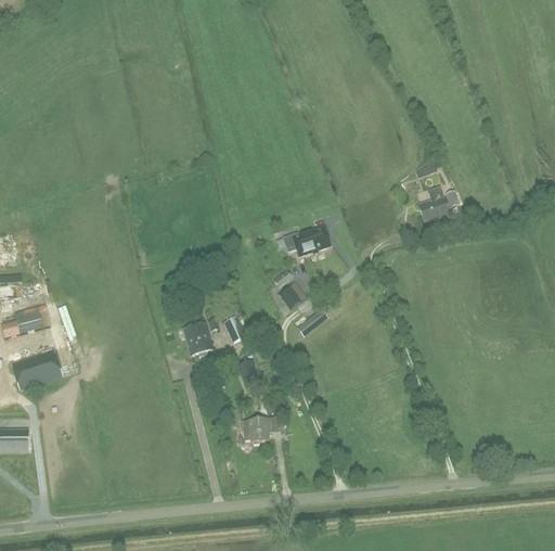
[(428,164),(420,167),(424,176),(431,173),(428,164)]
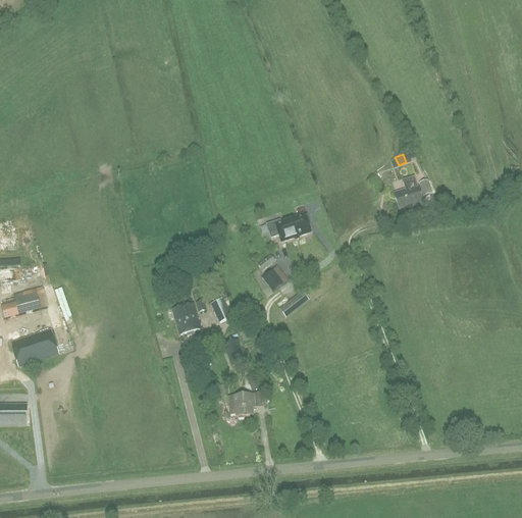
[(409,204),(423,199),(418,184),(417,185),(414,173),(403,177),(406,187),(395,190),(395,191),(396,191),(400,205),(399,205),(400,206),(409,203),(409,204)]
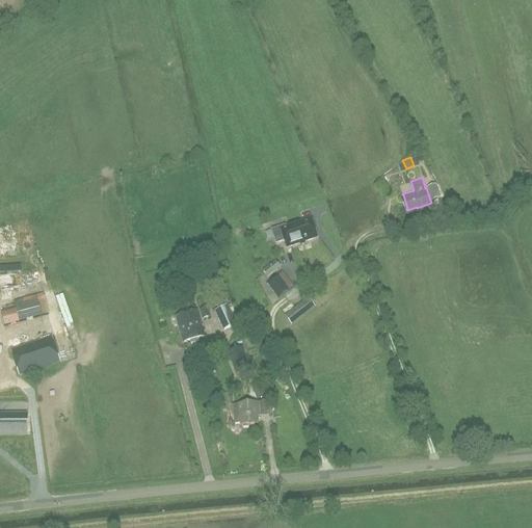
[(431,196),(440,194),(435,181),(428,184),(431,196)]
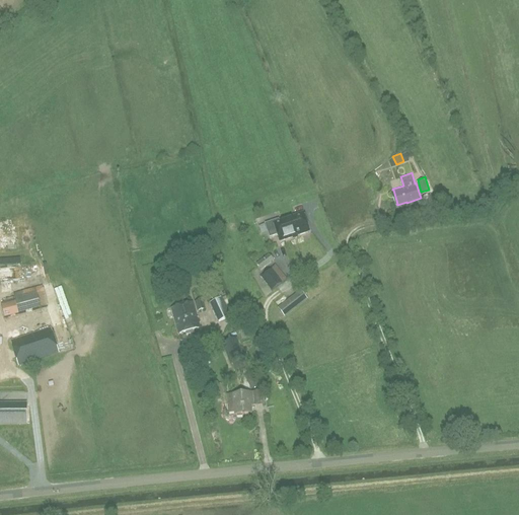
[(279,216),(265,220),(270,234),(277,231),(279,238),(309,228),(303,209),(279,217),(279,216)]
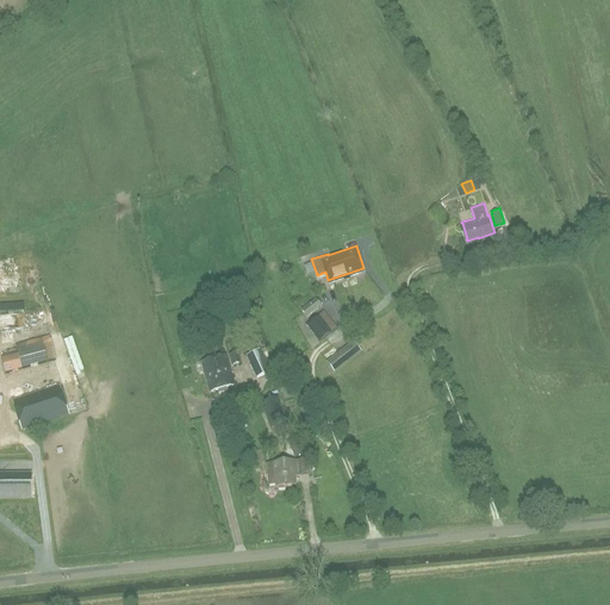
[(286,268),(286,259),(273,260),(274,269),(286,268)]
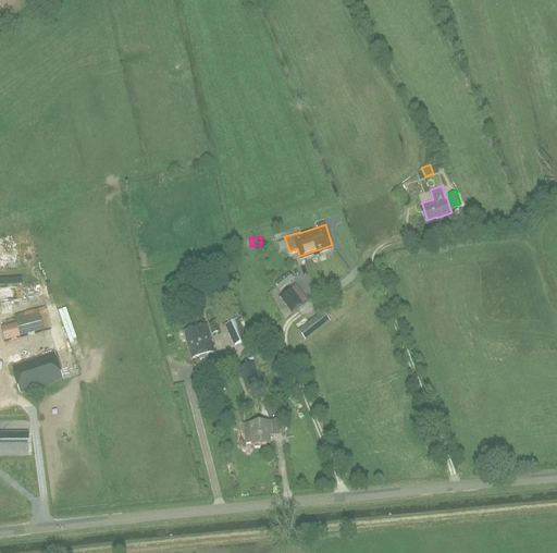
[(281,286),(294,277),(288,269),(275,280),(281,286)]
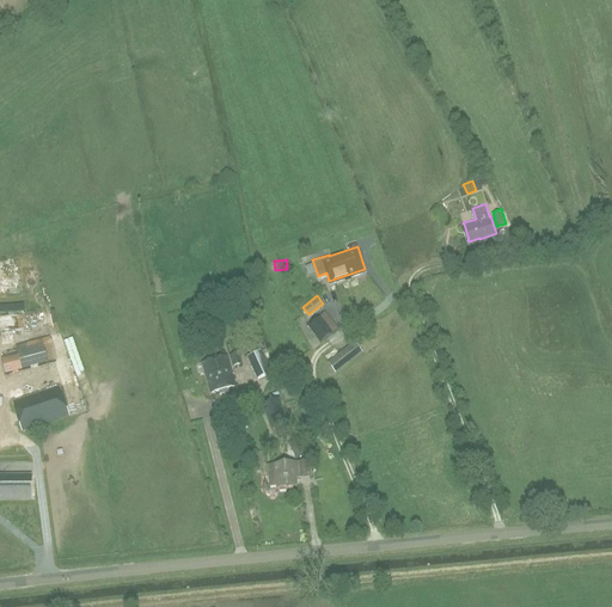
[(320,339),(334,330),(340,325),(324,307),(306,322),(320,339)]
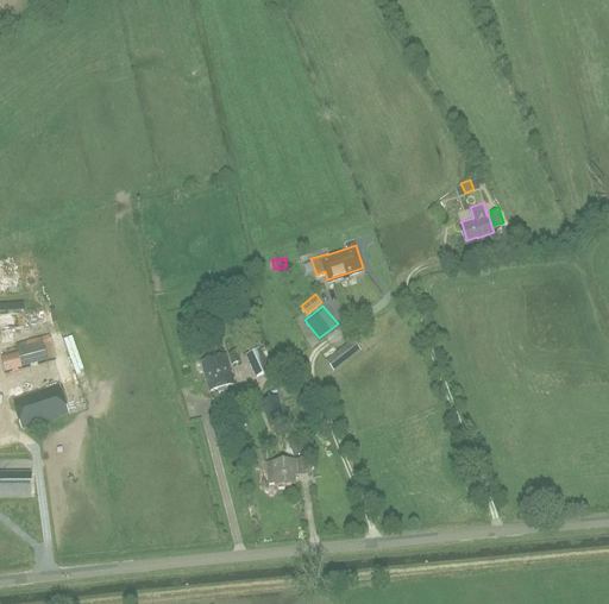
[(48,358),(48,357),(56,354),(52,339),(51,331),(42,333),(16,340),(18,350),(1,353),(5,369),(23,364),(48,358)]
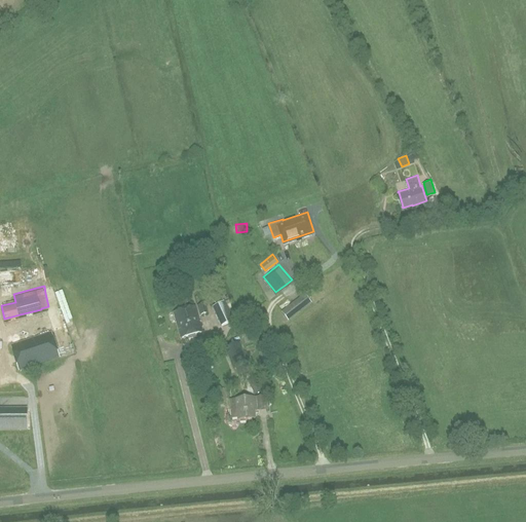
[(295,299),(282,309),(288,317),(301,307),(301,308),(311,300),(305,291),(295,299)]
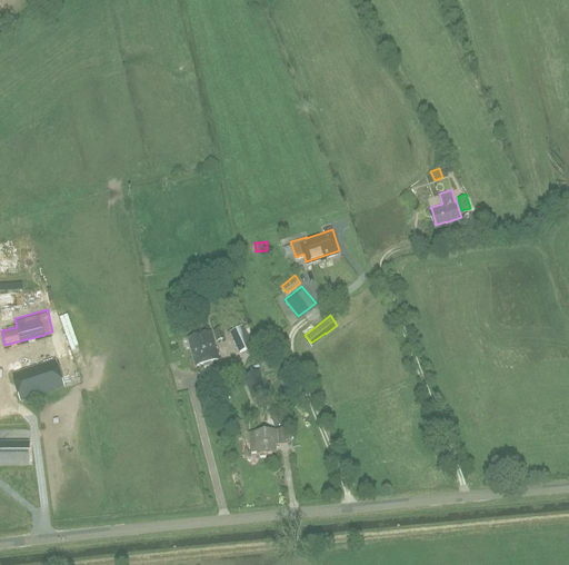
[(242,323),(240,324),(230,328),(240,349),(252,343),(242,323)]
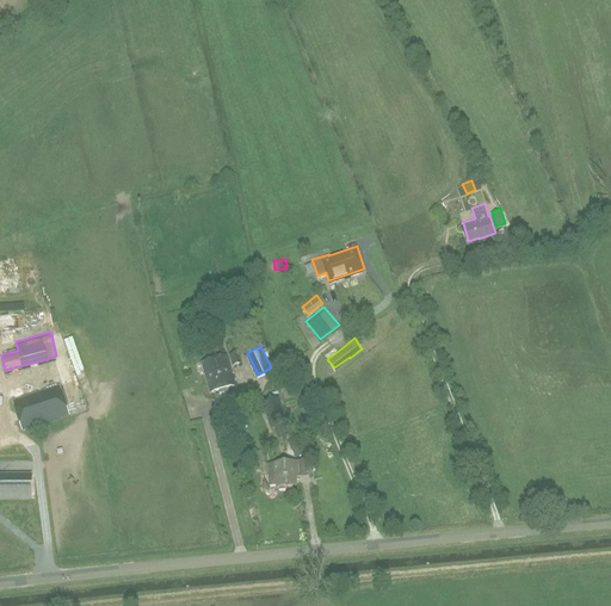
[(238,348),(230,351),(233,362),(240,359),(238,348)]
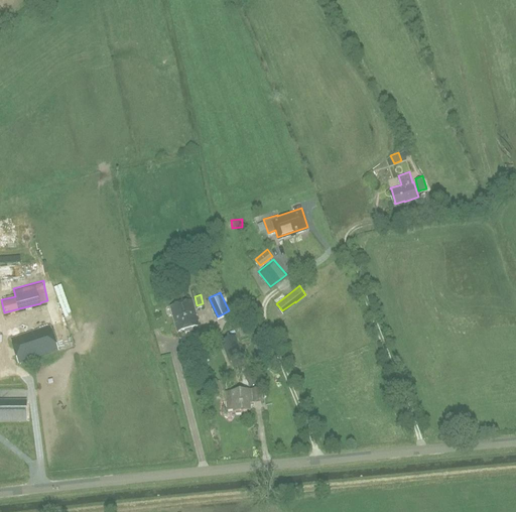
[(171,303),(178,328),(198,323),(190,297),(171,303)]
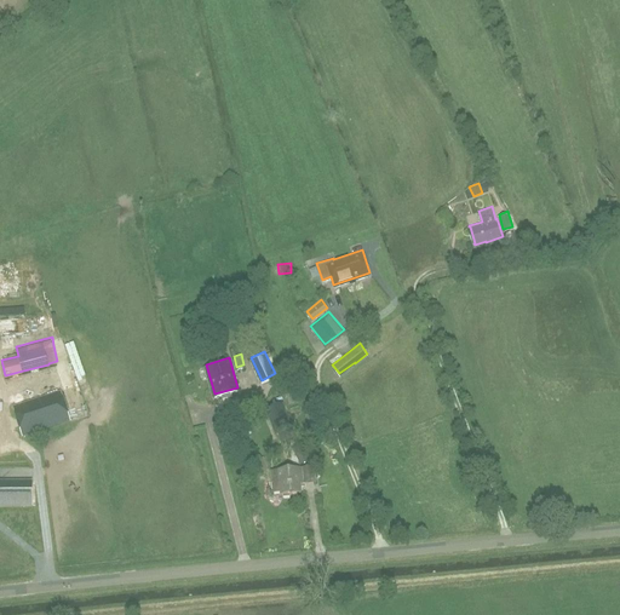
[(9,411),(13,425),(19,423),(22,431),(70,415),(61,388),(15,402),(17,408),(9,411)]
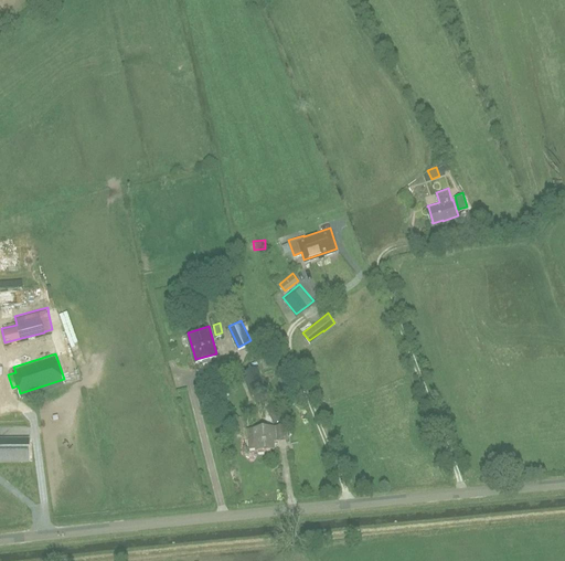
[(277,364),(283,362),(278,353),(273,357),(277,364)]
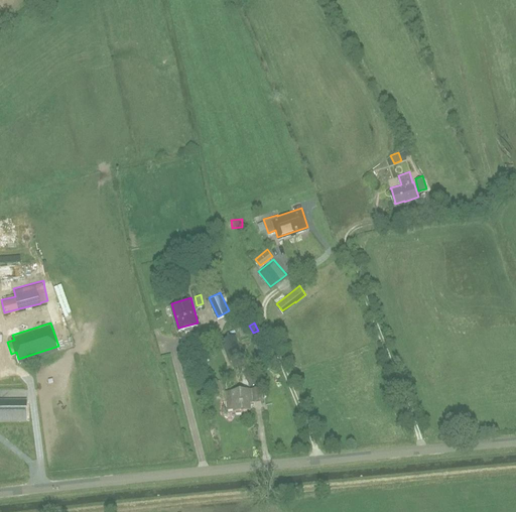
[(232,358),(243,354),(235,334),(224,338),(232,358)]
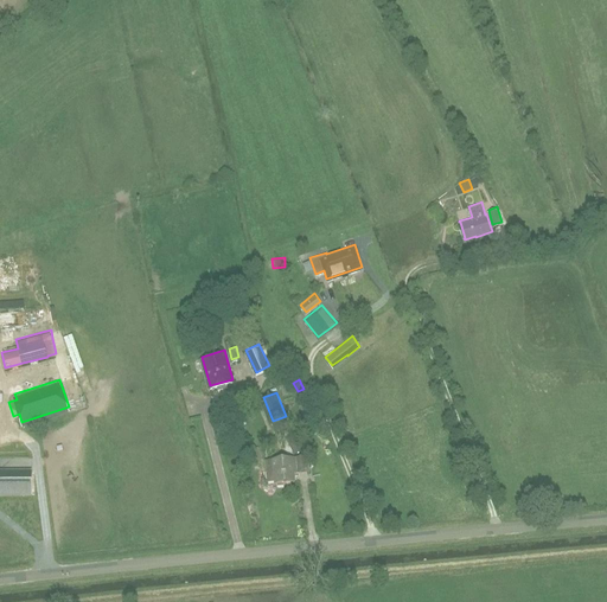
[(294,433),(287,436),(295,452),(302,447),(299,442),(304,440),(299,431),(294,434),(294,433)]
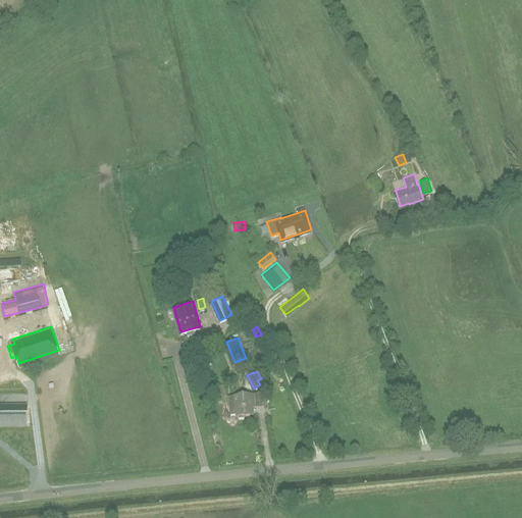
[(0,422),(27,423),(27,403),(5,404),(5,398),(20,398),(20,378),(0,378),(0,397),(2,398),(2,404),(0,403),(0,422)]
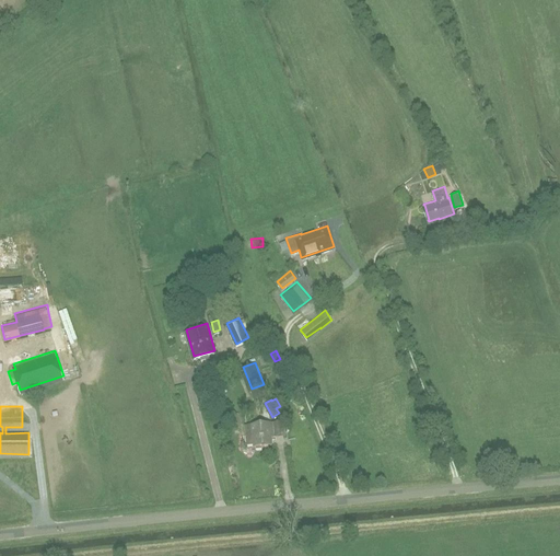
[(246,442),(254,441),(254,444),(271,442),(270,429),(273,429),(273,433),(286,432),(284,419),(252,421),(245,423),(246,442)]
